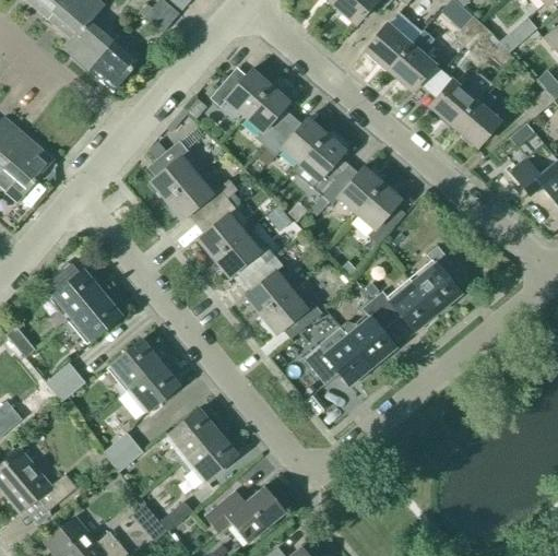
[(28,0),(49,18),(63,0),(28,0)]
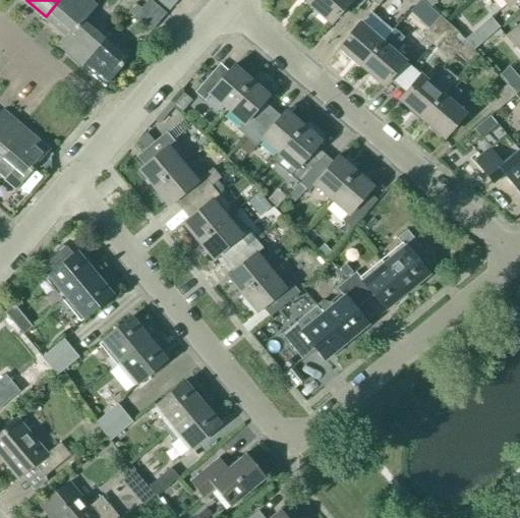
[(88,13),(89,13),(96,4),(91,0),(59,0),(46,16),(67,35),(68,36),(88,13)]
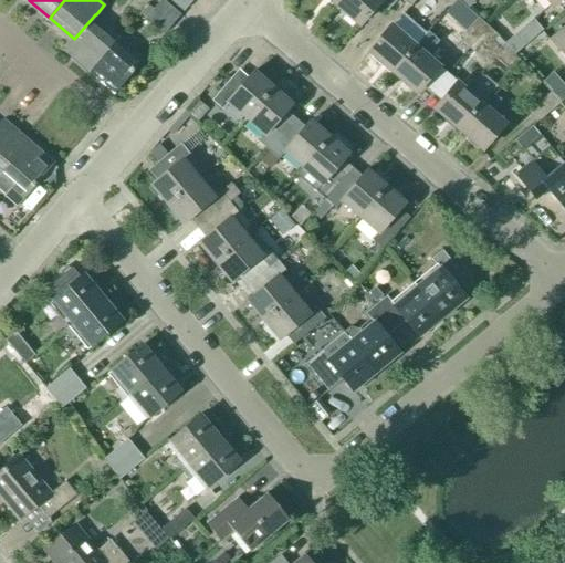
[(160,0),(155,7),(173,22),(181,12),(167,0),(160,0)]
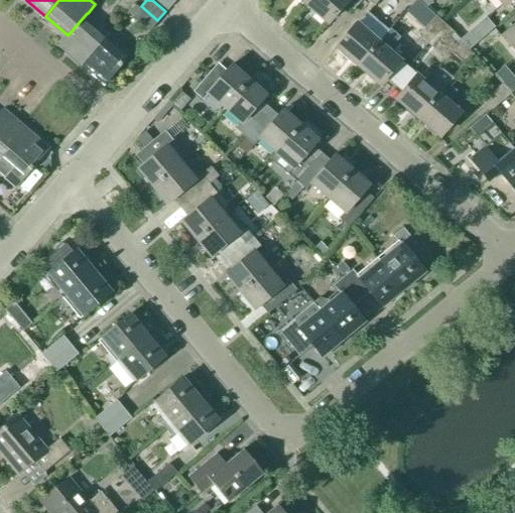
[(158,0),(168,8),(175,0),(158,0)]
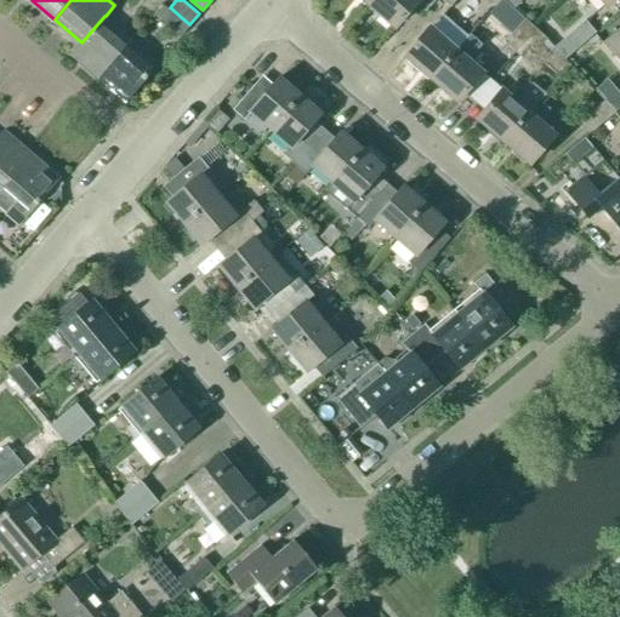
[(371,0),(369,4),(394,27),(416,0),(371,0)]
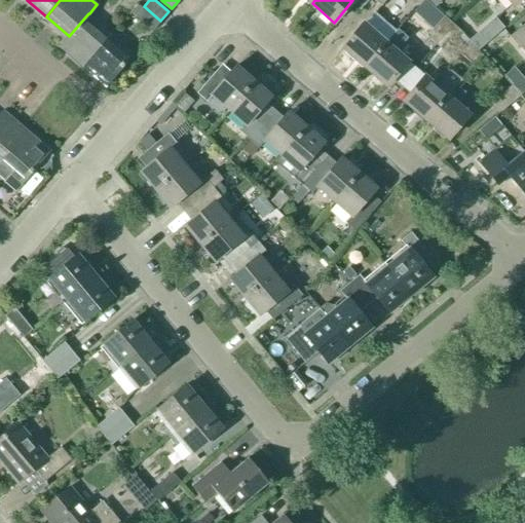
[(434,6),(426,0),(422,0),(415,8),(425,16),(434,6)]
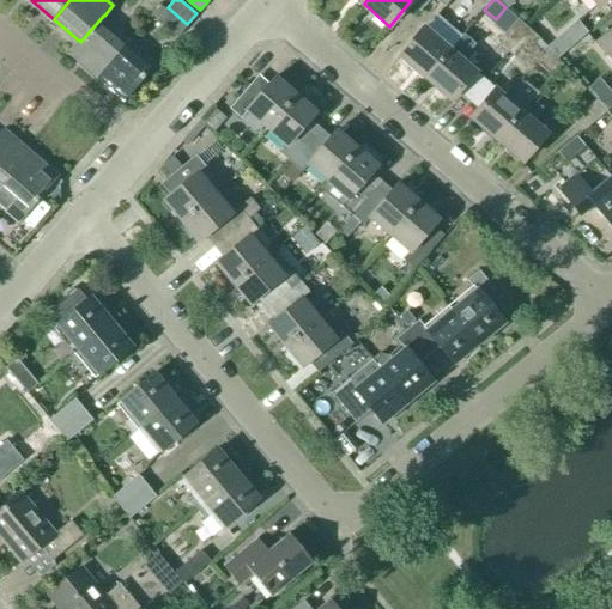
[(177,35),(187,24),(168,7),(158,18),(177,35)]
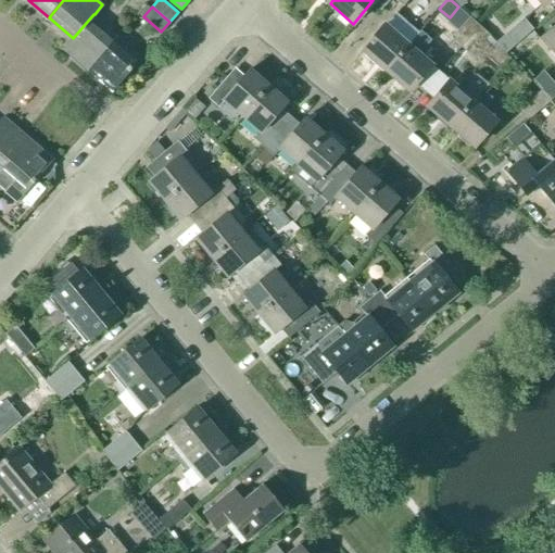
[(117,34),(95,14),(93,14),(73,38),(72,37),(64,47),(88,68),(117,34)]
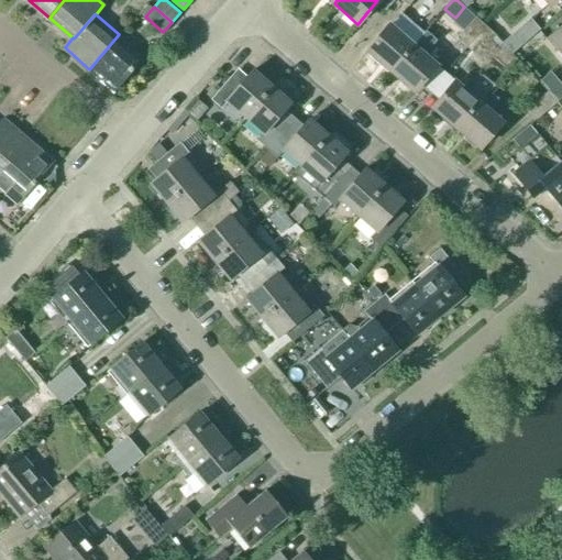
[(469,45),(487,25),(476,15),(458,36),(469,45)]
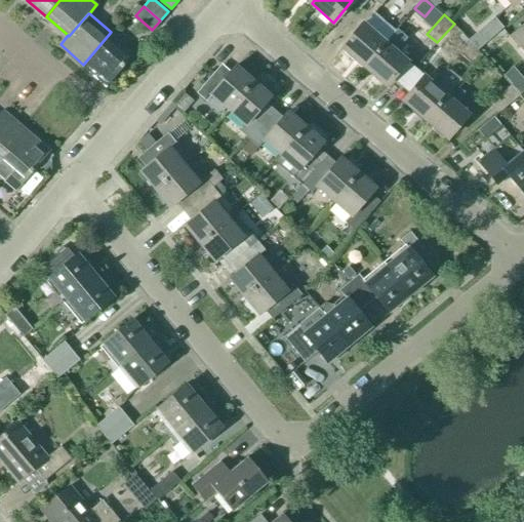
[(478,48),(504,26),(495,15),(470,38),(478,48)]
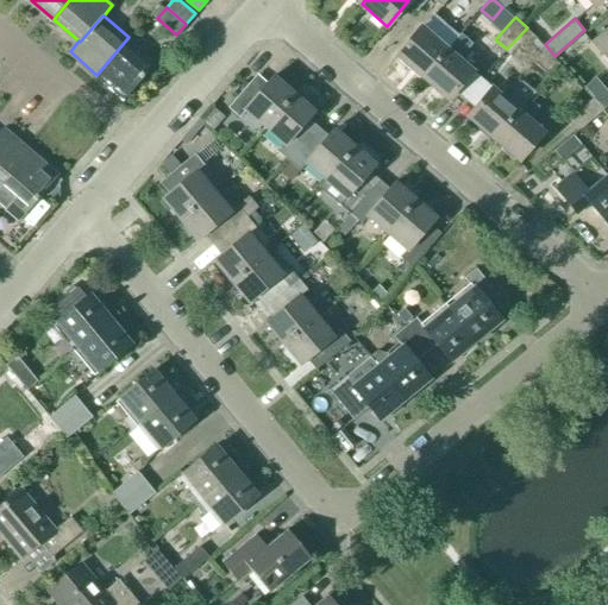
[(607,24),(591,39),(607,58),(607,24)]
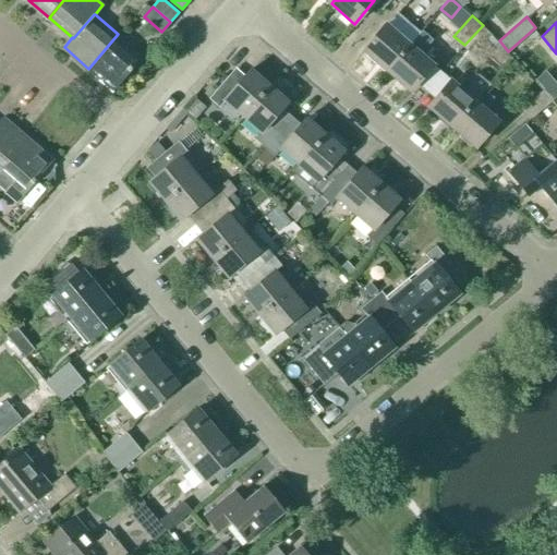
[(387,70),(411,43),(388,23),(364,50),(387,70)]
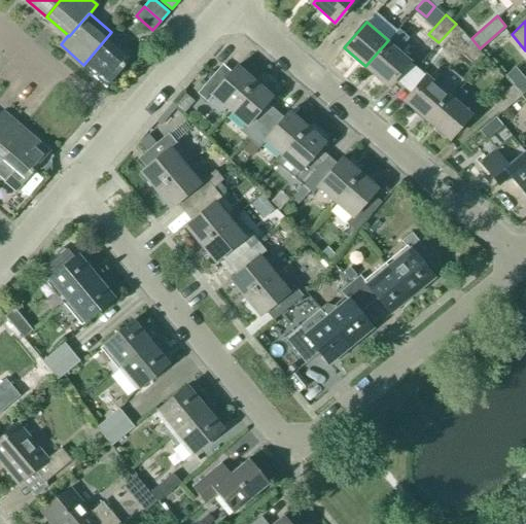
[(456,24),(439,42),(448,51),(465,32),(456,24)]
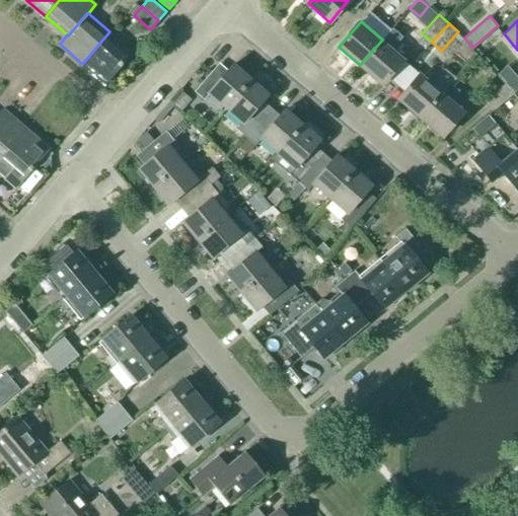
[(382,40),(360,65),(382,84),(403,59),(392,49),(403,35),(393,27),(382,40)]
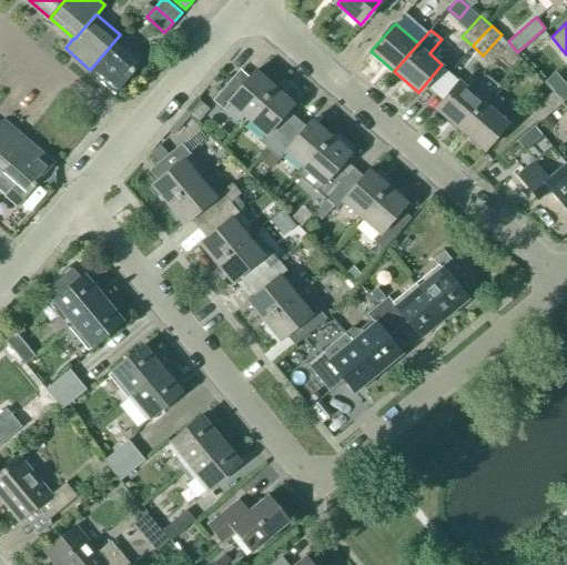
[(120,34),(90,70),(114,91),(144,57),(120,34)]
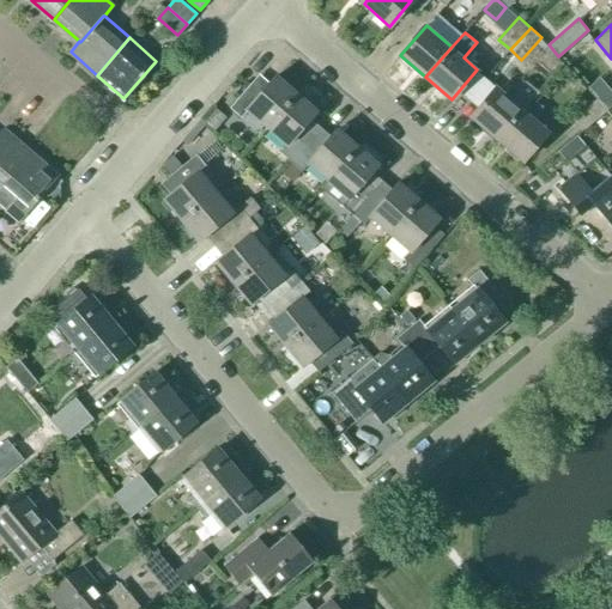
[(558,56),(549,44),(537,55),(534,56),(551,72),(563,61),(558,56)]
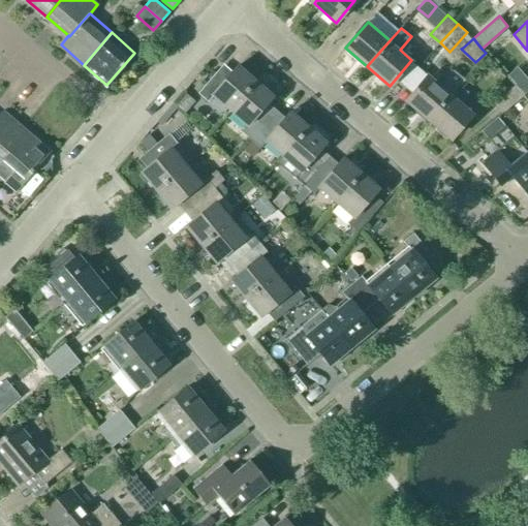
[(230,109),(256,80),(239,64),(233,71),(223,63),(198,92),(209,100),(214,94),(230,109)]
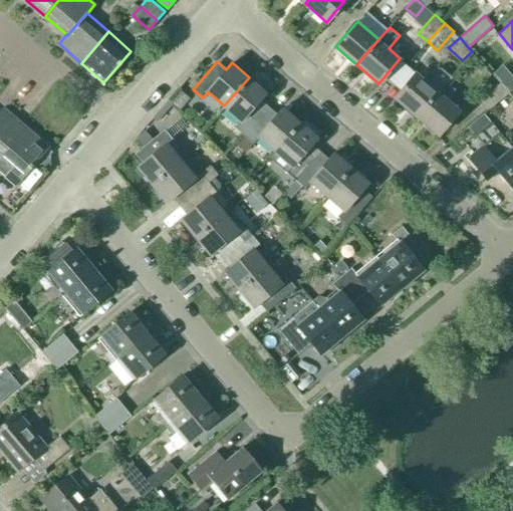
[(417,116),(446,81),(451,75),(441,66),(427,81),(417,72),(395,97),(417,116)]
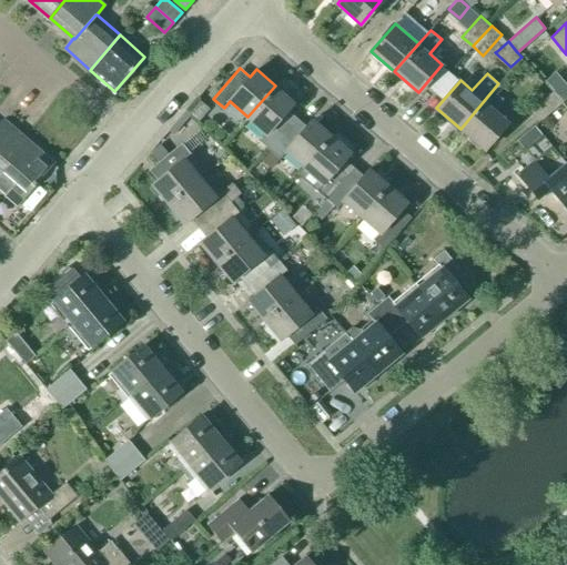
[(554,89),(564,101),(566,98),(566,87),(563,82),(554,89)]
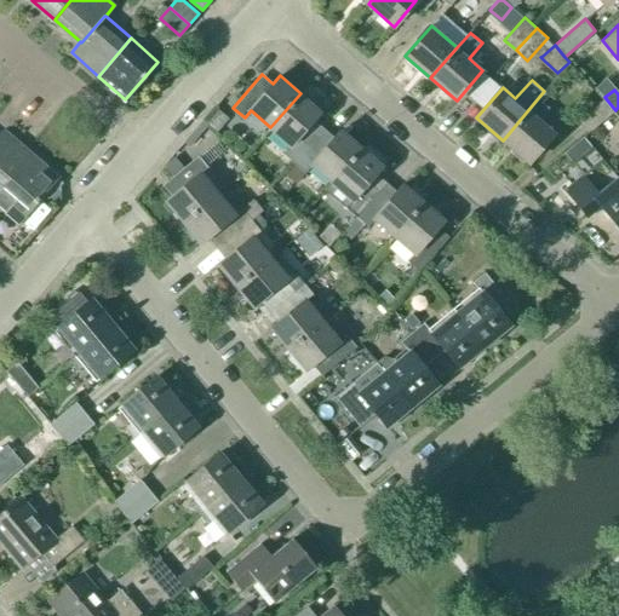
[(296,162),(325,128),(314,119),(321,111),(301,93),(270,127),(291,144),(284,151),(296,162)]
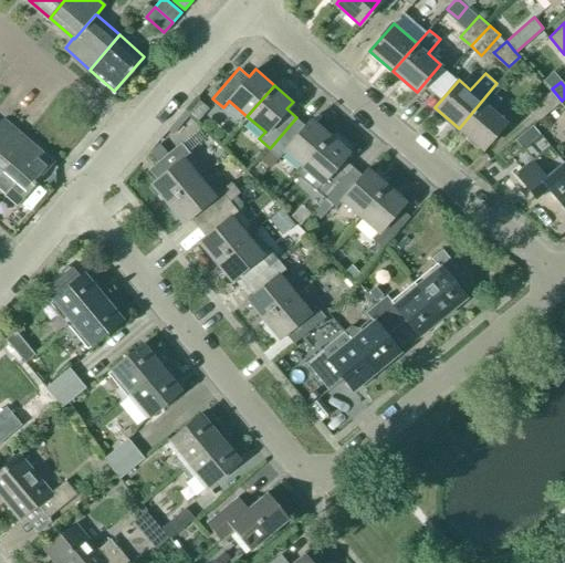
[(540,118),(562,101),(552,89),(530,107),(540,118)]
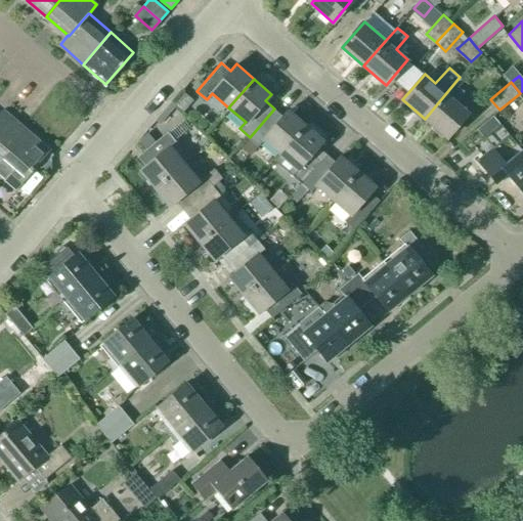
[(454,83),(425,119),(446,137),(469,112),(455,101),(465,91),(454,83)]
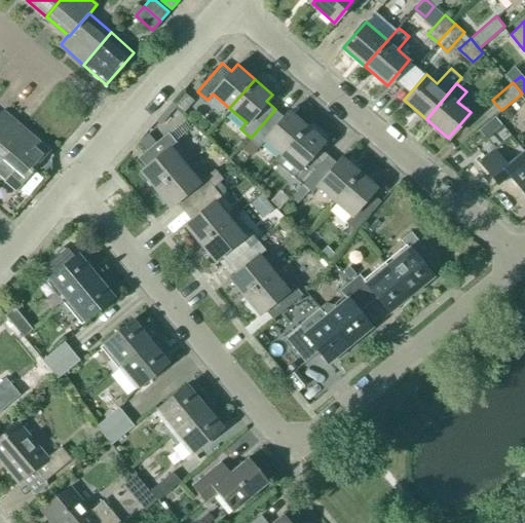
[(184,91),(176,102),(185,110),(193,99),(184,91)]
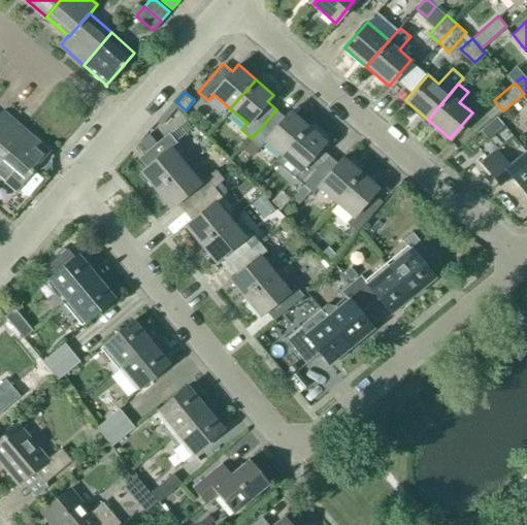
[(284,155),(308,125),(291,110),(285,117),(276,109),(252,138),(261,146),(266,140),(284,155)]
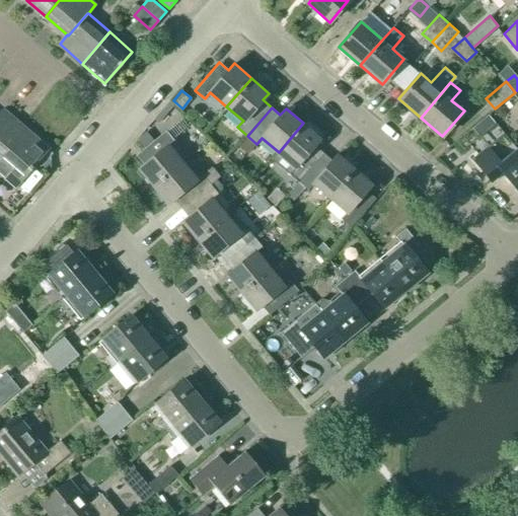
[(0,158),(26,128),(4,108),(0,113),(0,158)]
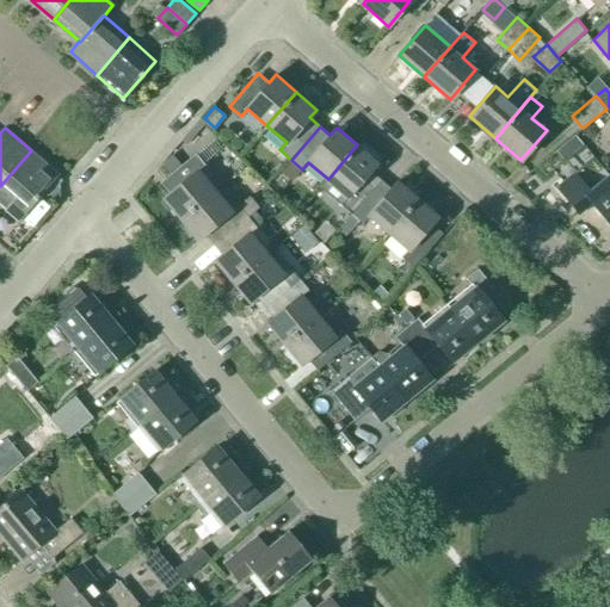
[(352,212),(381,179),(371,171),(377,162),(357,144),(328,179),(347,196),(342,203),(352,212)]
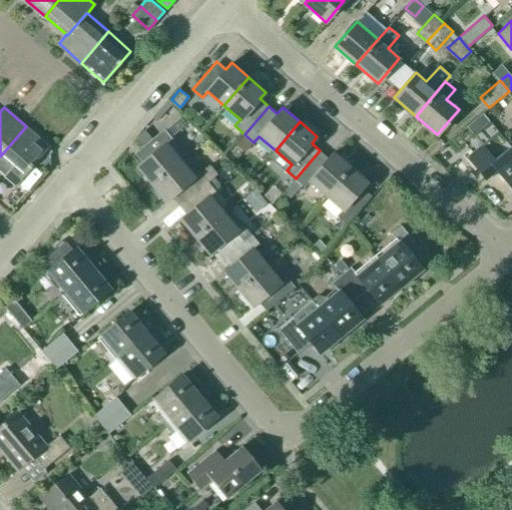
[(26,126),(0,156),(0,158),(22,177),(48,146),(26,126)]
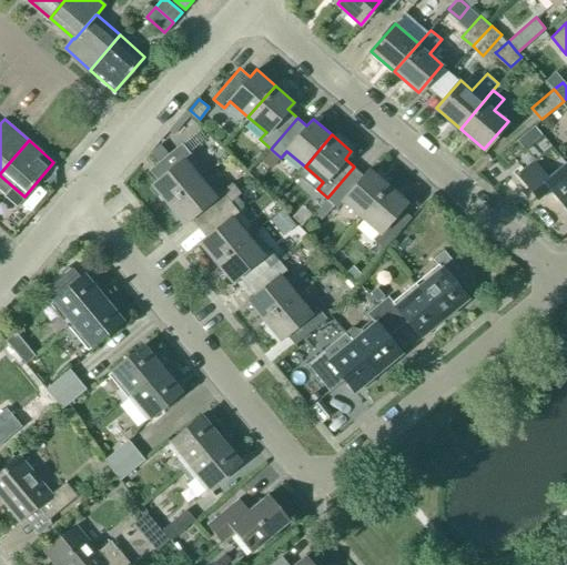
[(168,203),(200,178),(185,159),(192,153),(183,142),(151,169),(160,178),(152,184),(168,203)]
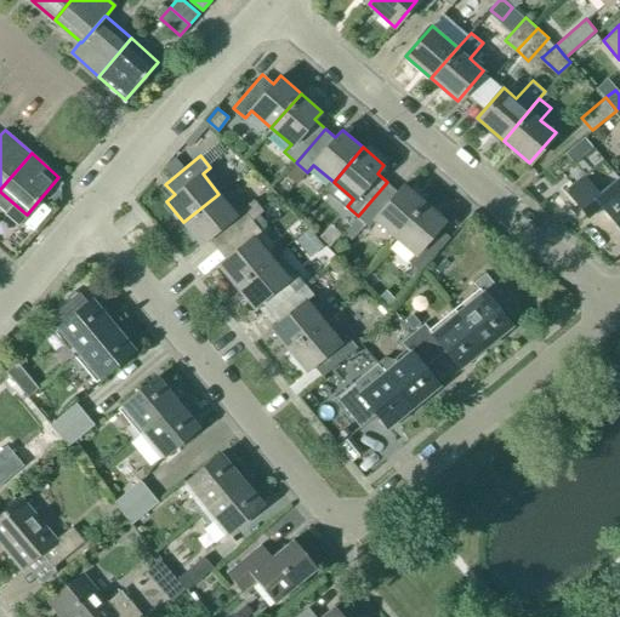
[(619,177),(599,193),(585,173),(567,189),(587,215),(601,204),(619,227),(619,177)]
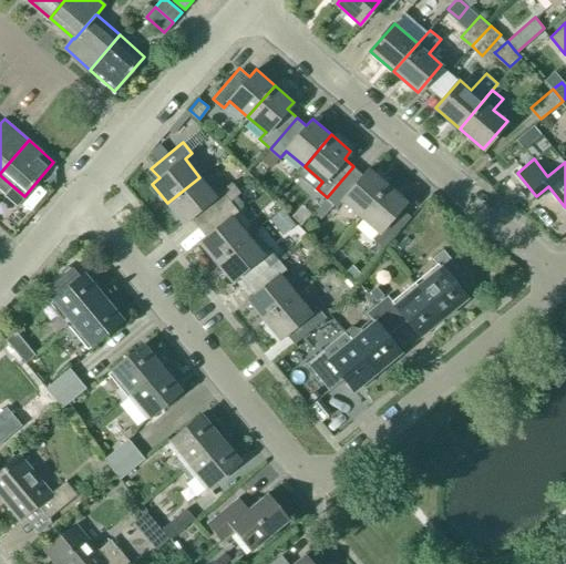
[(361,215),(388,184),(369,167),(363,175),(353,166),(327,197),(337,206),(343,200),(361,215)]
